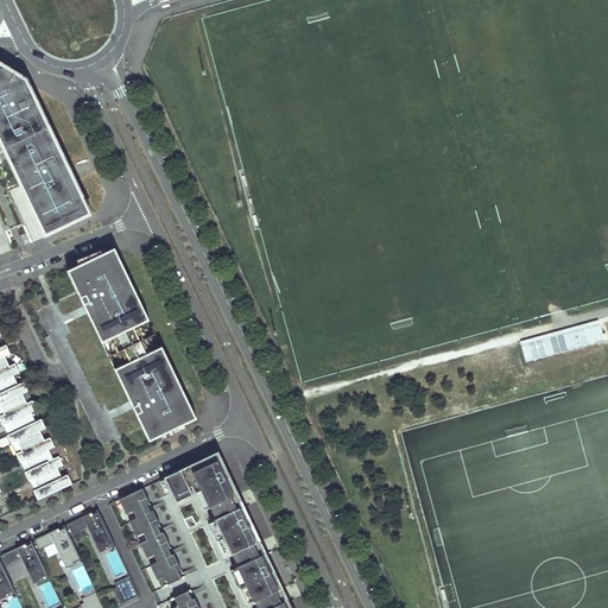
[(0,140),(21,185),(48,236),(93,215),(71,173),(27,83),(26,82),(0,65),(0,140)]
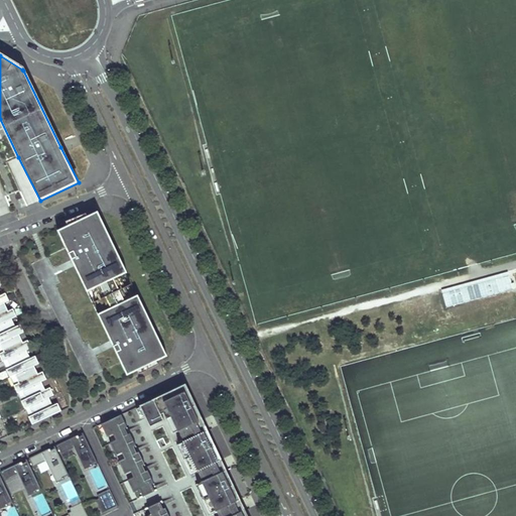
[(134,288),(97,213),(88,217),(86,214),(66,222),(68,226),(58,231),(73,262),(76,267),(51,279),(40,284),(54,313),(63,333),(87,379),(101,372),(121,362),(127,375),(137,370),(139,374),(158,365),(156,361),(166,356),(134,288)]
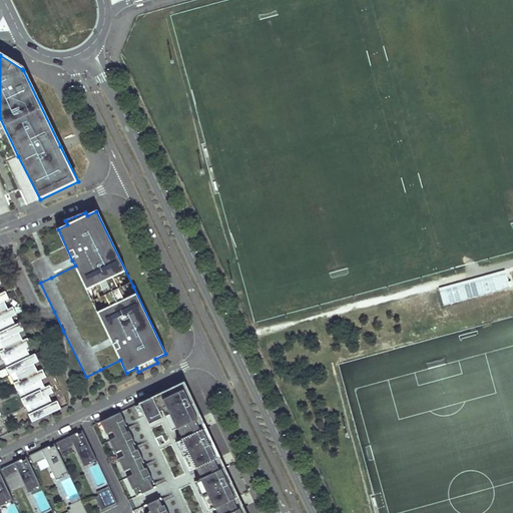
[(443,305),(512,288),(508,273),(439,289),(443,305)]
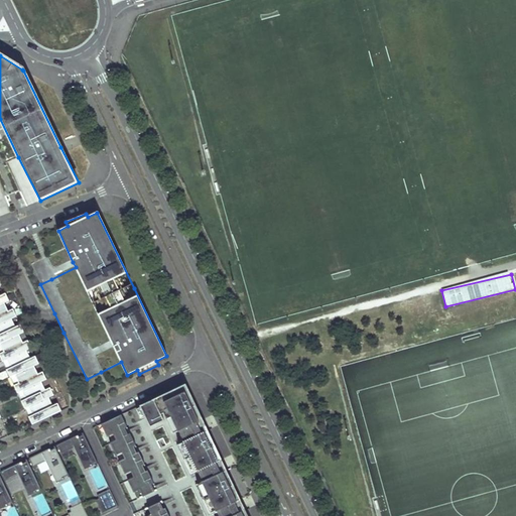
[(9,301),(5,293),(1,295),(0,293),(0,304),(4,303),(9,301)]
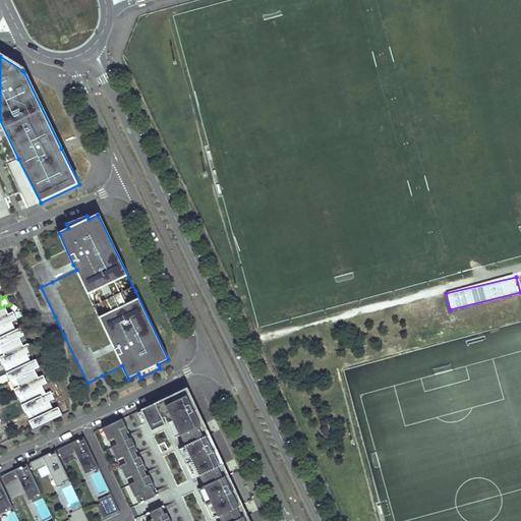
[(17,320),(13,312),(8,314),(4,306),(0,307),(0,327),(12,322),(17,320)]
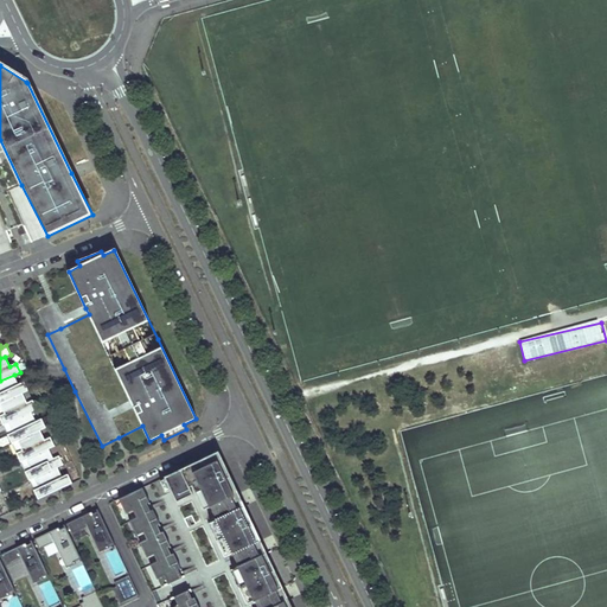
[(29,390),(25,382),(19,384),(14,375),(0,381),(0,404),(23,394),(29,390)]
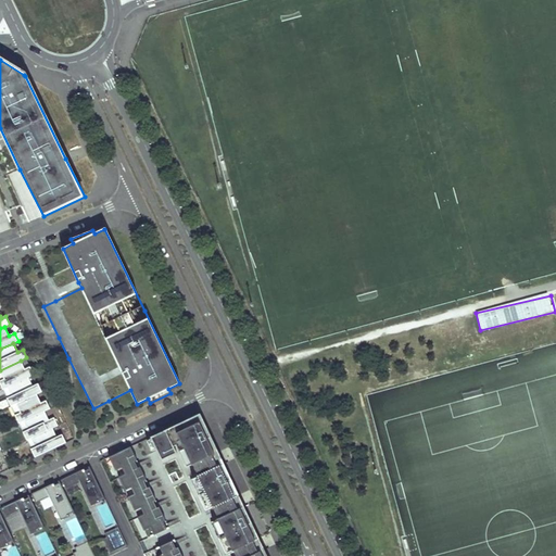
[(35,375),(30,367),(25,369),(21,361),(0,370),(4,379),(0,380),(0,382),(3,390),(9,387),(29,377),(35,375)]
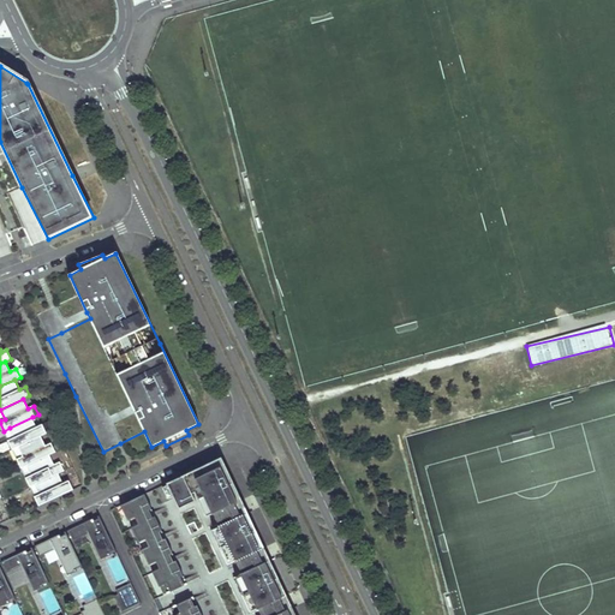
[(18,447),(41,436),(47,434),(43,424),(37,427),(33,417),(10,428),(15,437),(9,441),(13,449),(18,447)]
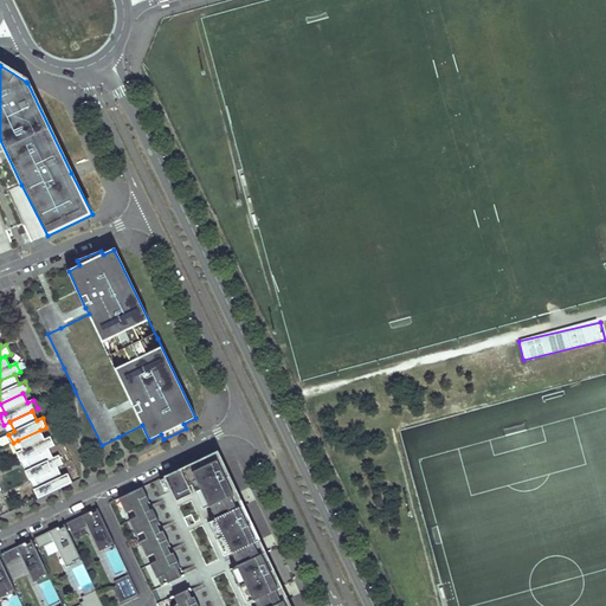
[(10,421),(4,425),(5,426),(8,434),(14,431),(10,421)]
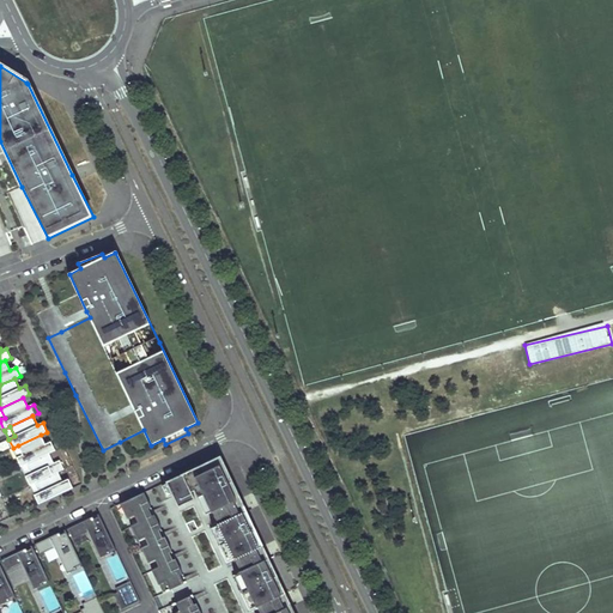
[(56,450),(52,441),(46,444),(41,435),(18,445),(23,455),(17,457),(22,467),(28,463),(50,453),(56,450)]
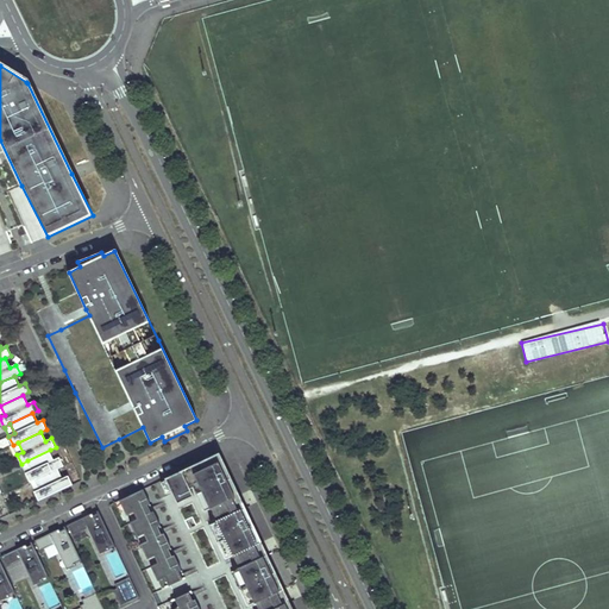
[(18,443),(13,445),(13,447),(17,454),(23,452),(18,443)]
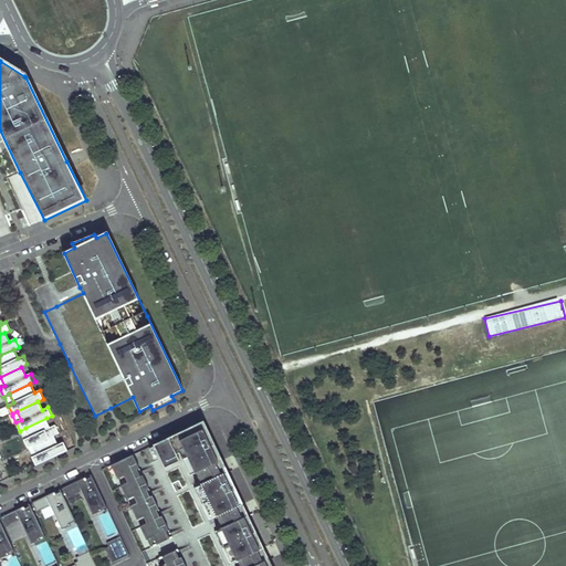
[(54,436),(60,433),(55,425),(51,427),(46,418),(25,428),(30,437),(24,440),(29,448),(33,446),(54,436)]
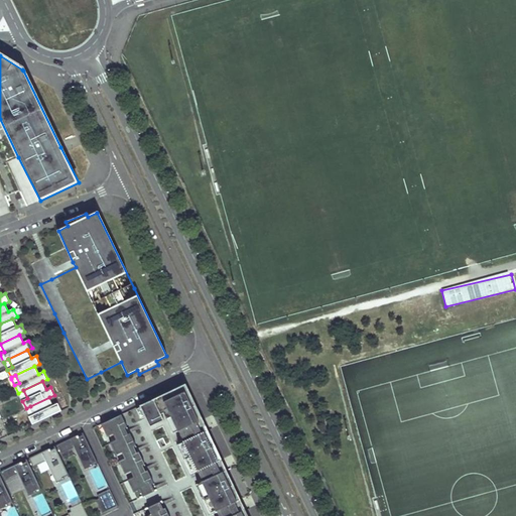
[(201,428),(180,386),(140,406),(144,415),(150,427),(163,420),(156,406),(164,402),(171,417),(178,431),(181,429),(186,440),(177,444),(191,474),(201,470),(206,480),(197,485),(211,514),(220,509),(223,515),(242,515),(238,505),(219,467),(201,428)]
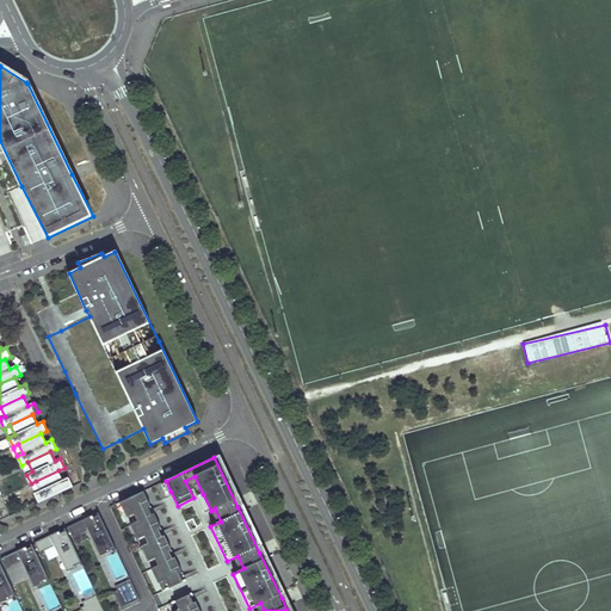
[(28,462),(22,466),(23,468),(26,475),(32,471),(28,462)]
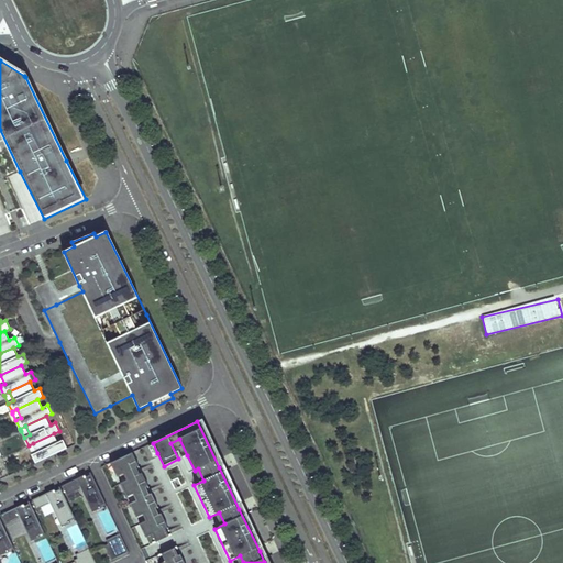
[(36,463),(68,448),(64,440),(58,442),(54,433),(33,443),(37,452),(32,454),(36,463)]
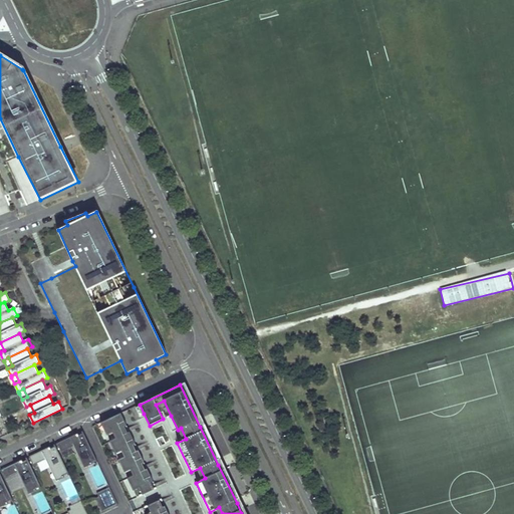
[(171,416),(164,401),(156,405),(163,419),(171,416)]
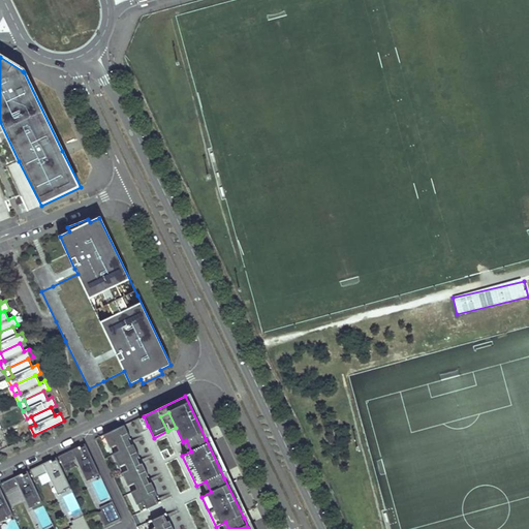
[(31,416),(27,418),(27,421),(30,427),(35,425),(31,416)]
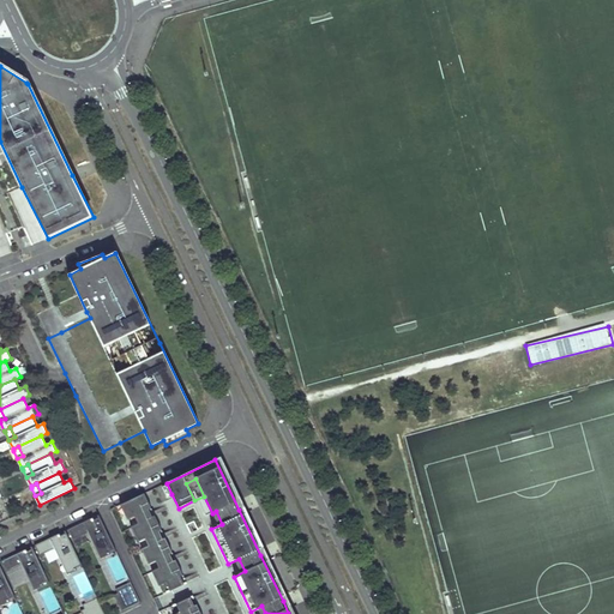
[(172,494),(167,483),(162,486),(157,488),(162,499),(168,497),(172,494)]
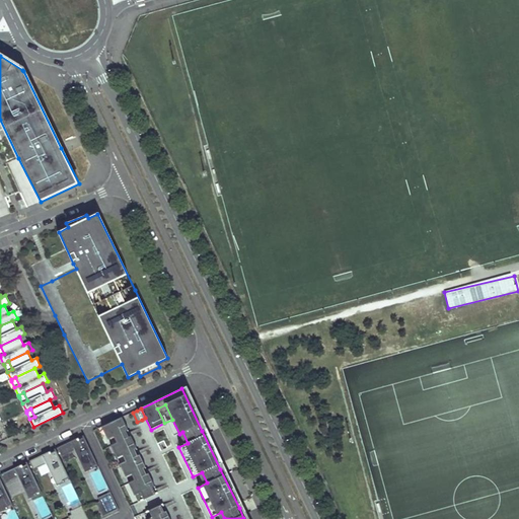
[(158,493),(122,418),(105,425),(141,501),(146,499),(158,493)]
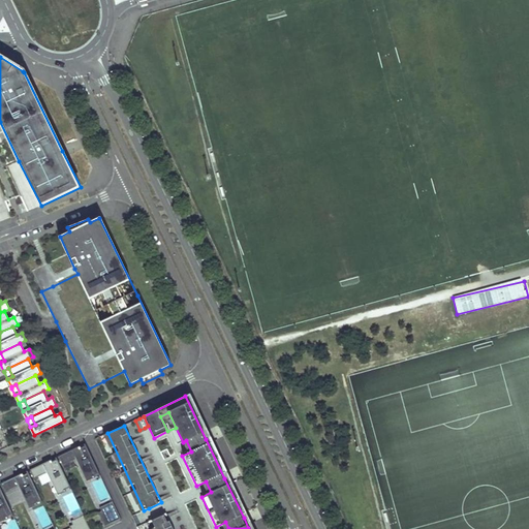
[(2,432),(1,429),(0,428),(0,448),(8,445),(2,432)]
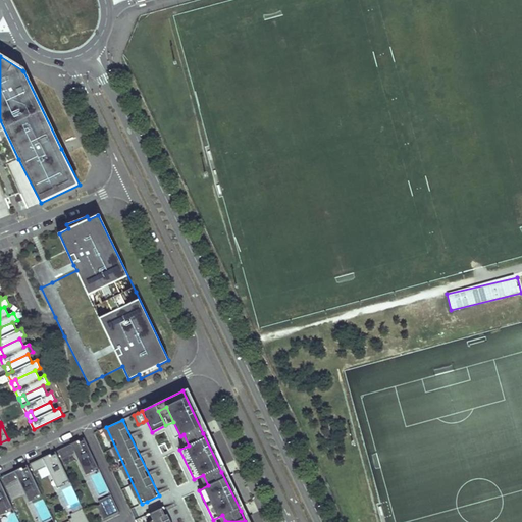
[(142,504),(106,427),(102,429),(139,506),(142,504)]
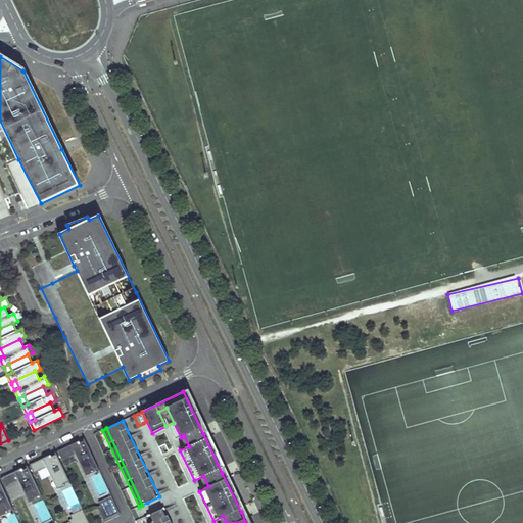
[(79,440),(57,452),(62,460),(75,454),(82,468),(84,467),(87,472),(88,472),(89,474),(94,472),(93,470),(97,468),(85,440),(82,442),(80,442),(79,440)]
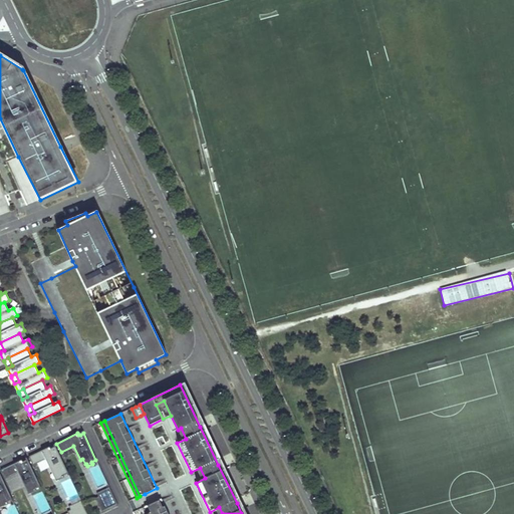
[(50,447),(29,457),(33,466),(45,459),(52,474),(54,472),(57,478),(58,477),(60,480),(64,478),(63,475),(68,473),(55,447),(53,448),(51,449),(50,447)]
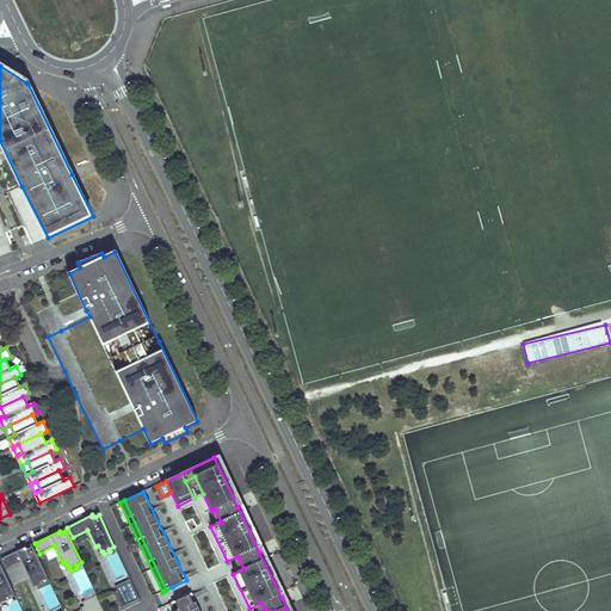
[(26,547),(1,559),(6,569),(22,562),(29,579),(32,578),(35,584),(36,584),(38,586),(43,584),(42,580),(48,578),(32,547),(30,548),(28,549),(26,547)]
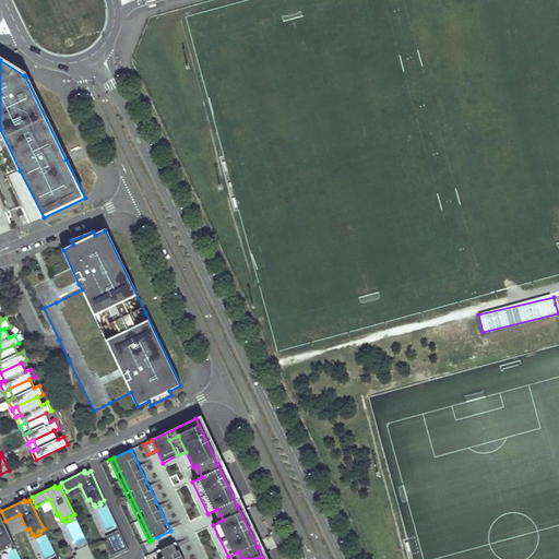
[(107,507),(98,511),(107,531),(117,526),(107,507)]
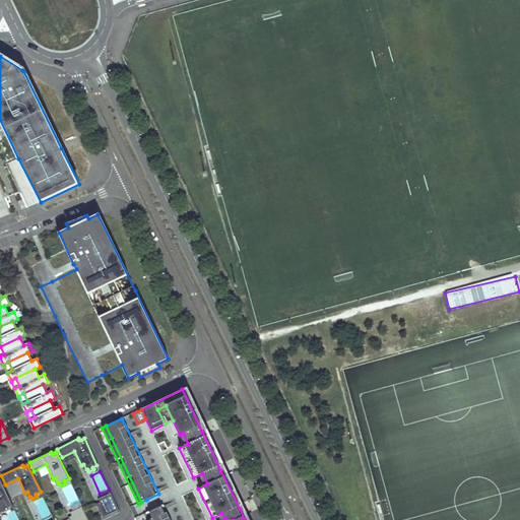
[(0,507),(1,510),(3,510),(4,512),(8,510),(7,507),(12,505),(0,479),(0,507)]
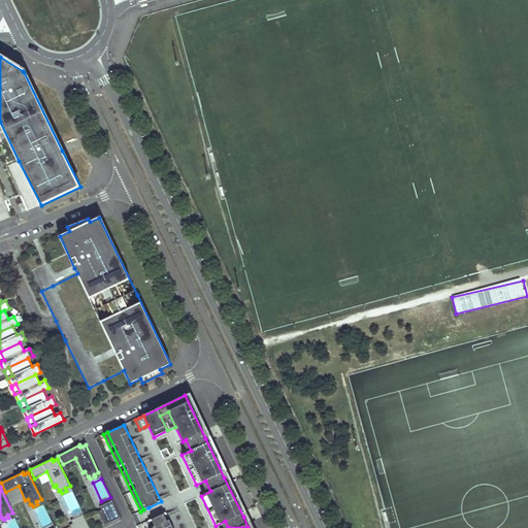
[(72,492),(64,496),(71,513),(79,508),(72,492)]
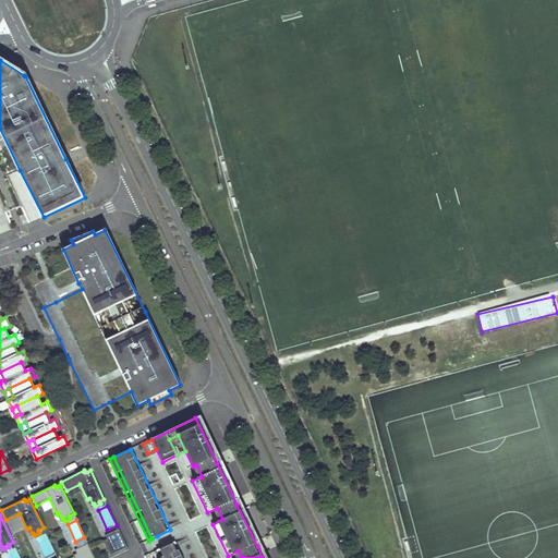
[(111,556),(128,548),(119,530),(105,536),(107,540),(104,542),(105,543),(111,556)]
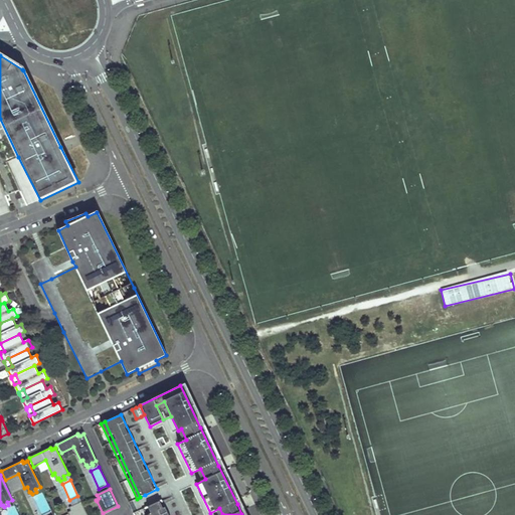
[(43,494),(34,498),(42,514),(50,511),(43,494)]
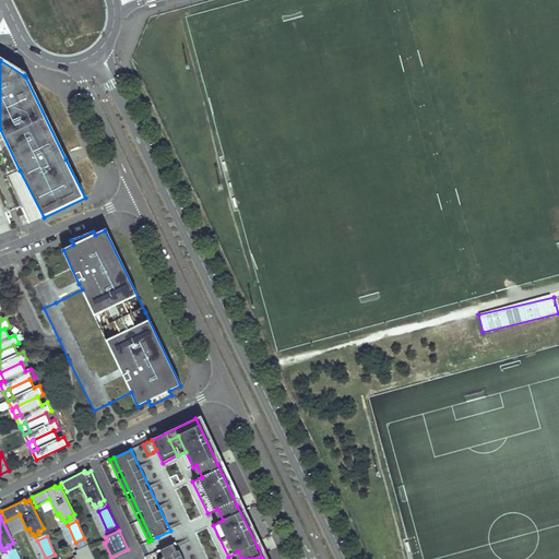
[(183,558),(175,540),(162,547),(157,549),(162,558),(183,558)]
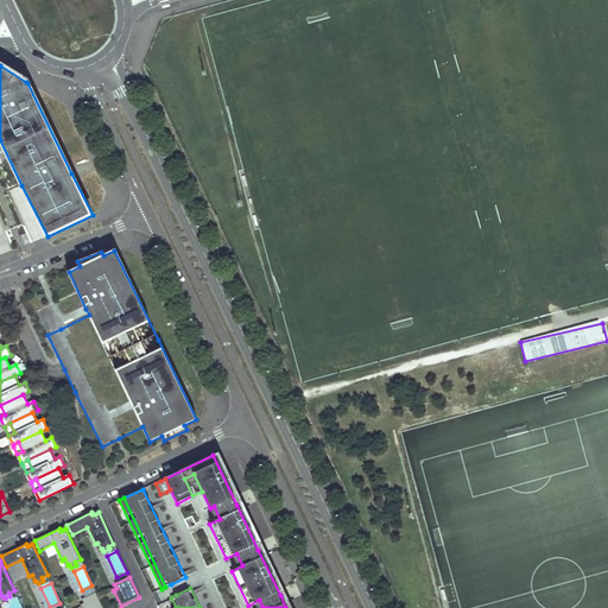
[(81,607),(103,607),(99,599),(96,593),(82,600),(83,605),(80,606),(81,607)]
